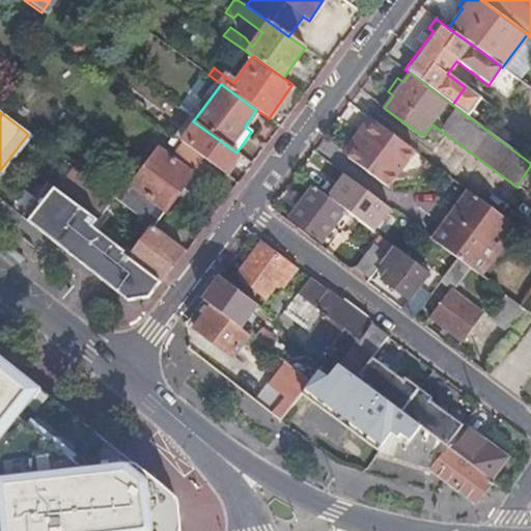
[(362,136),(373,121),(368,117),(357,133),(362,136)]
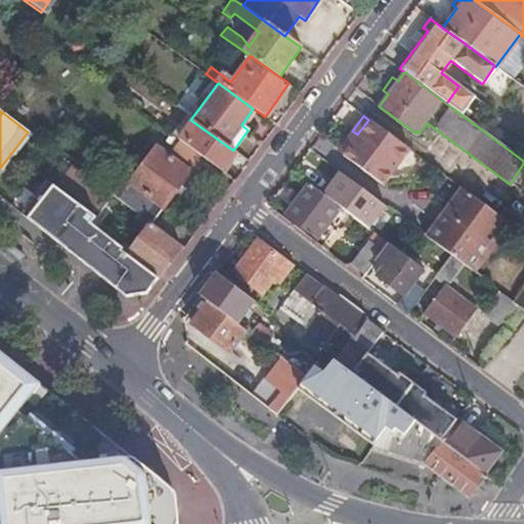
[(190,120),(176,140),(200,157),(220,172),(235,151),(233,150),(190,120)]
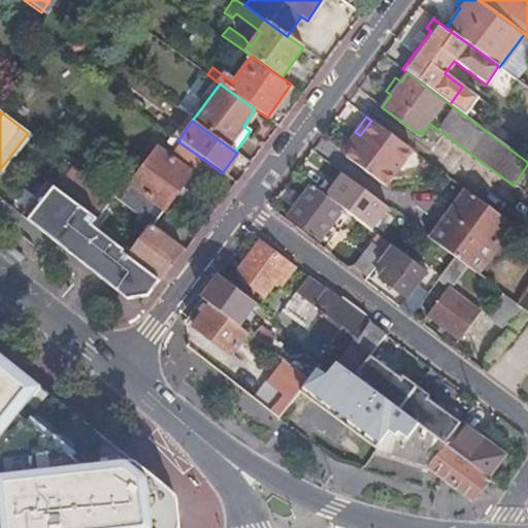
[(385,187),(385,186),(411,151),(371,121),(360,135),(350,149),(344,155),(344,156),(385,187)]
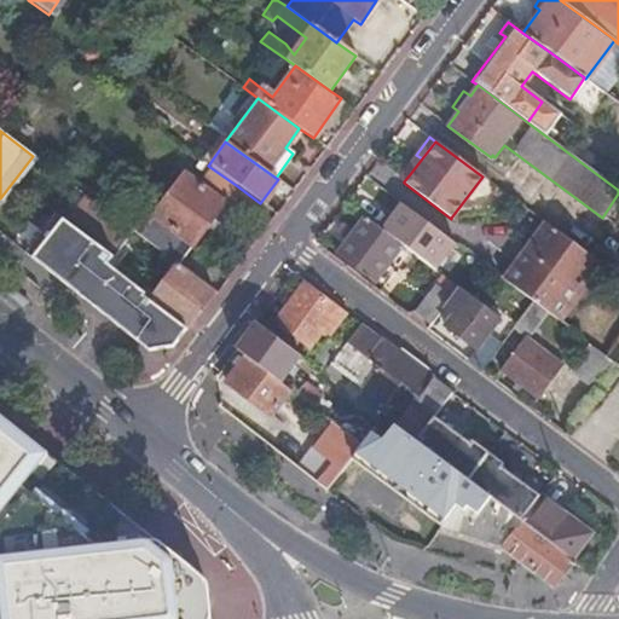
[(404,171),(410,174),(422,158),(416,155),(404,171)]
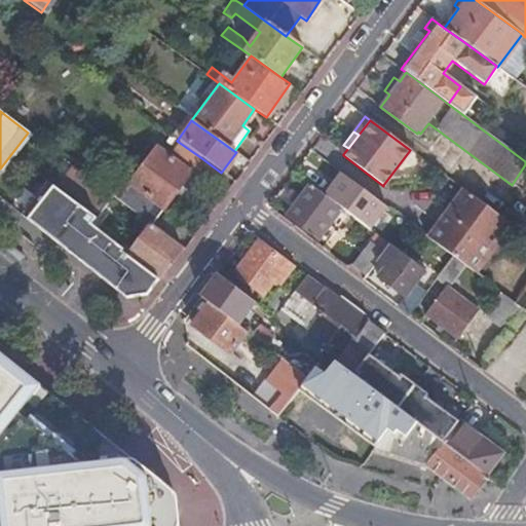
[(200,157),(177,141),(165,156),(188,174),(200,157)]
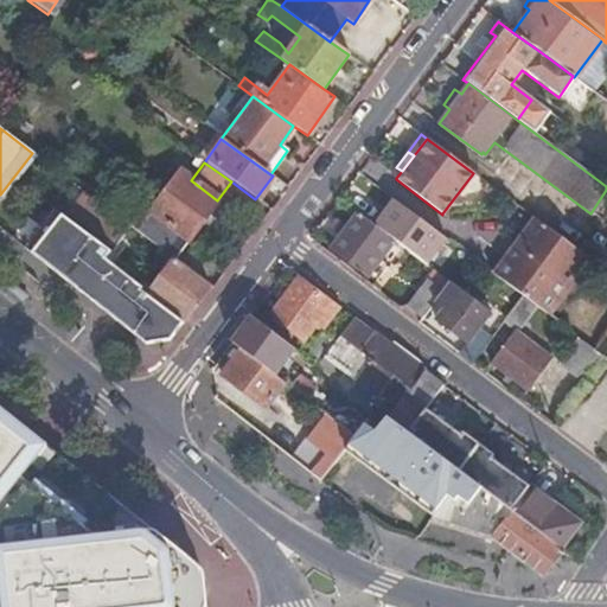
[(178,171),(133,230),(155,247),(172,260),(217,200),(191,180),(178,171)]
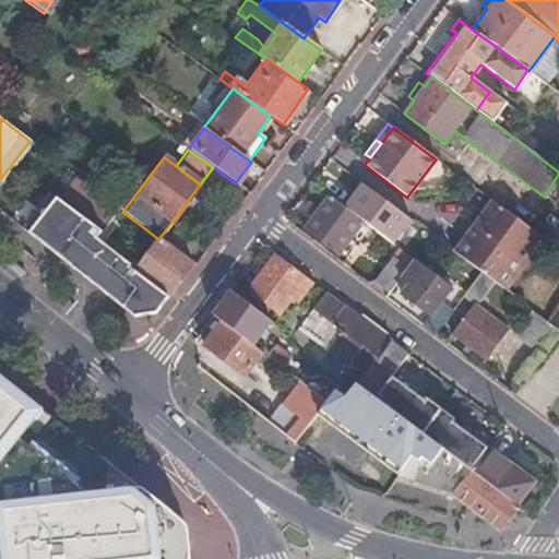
[(239,187),(256,165),(251,162),(235,183),(239,187)]
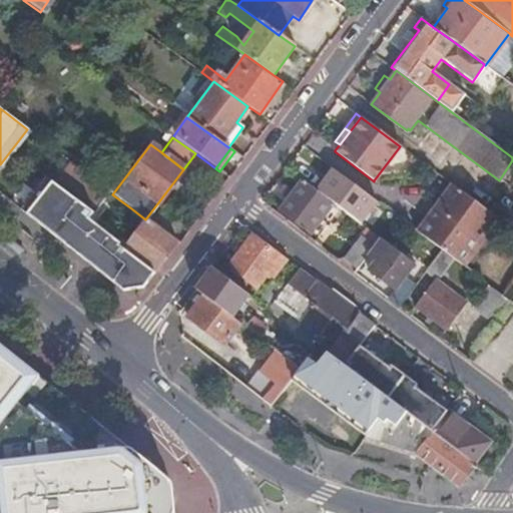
[(59,176),(90,199),(101,185),(70,161),(59,176)]
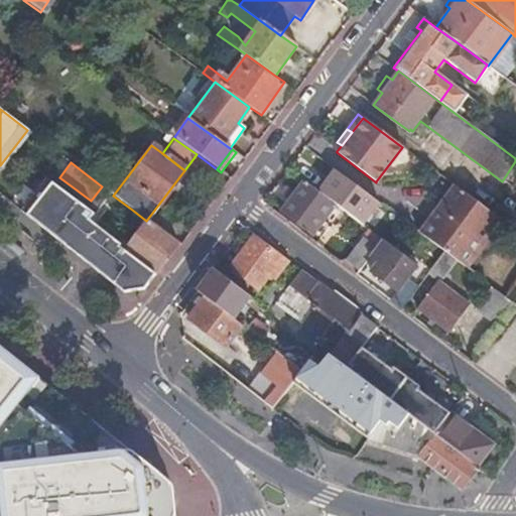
[(93,215),(45,177),(18,213),(123,293),(143,290),(155,275),(120,247),(88,222),(93,215)]
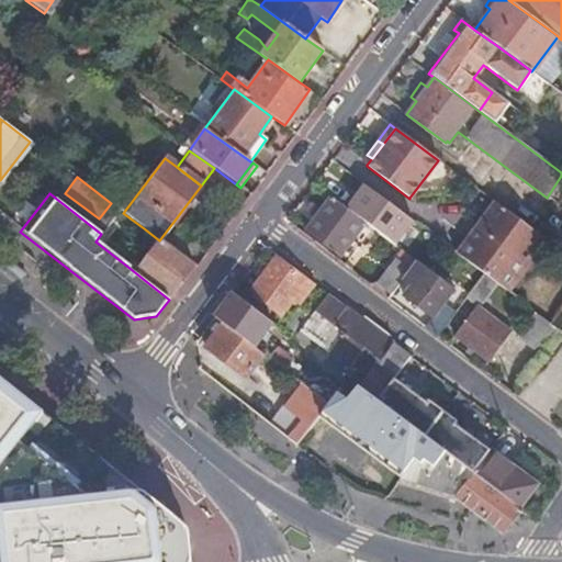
[(362,222),(329,197),(319,211),(312,205),(305,214),(313,220),(305,231),(338,255),(362,222)]
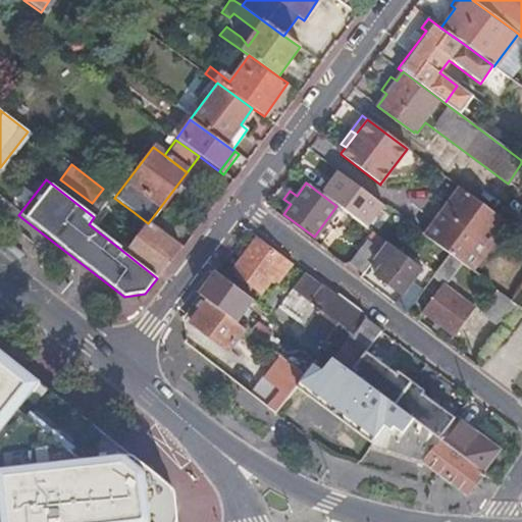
[(469,269),(506,222),(460,189),(425,237),(447,253),(460,262),(469,269)]
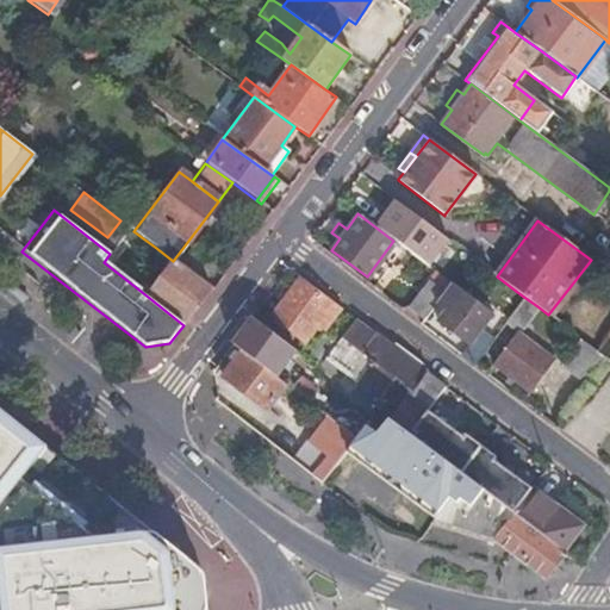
[(118,230),(124,235),(130,228),(124,223),(118,230)]
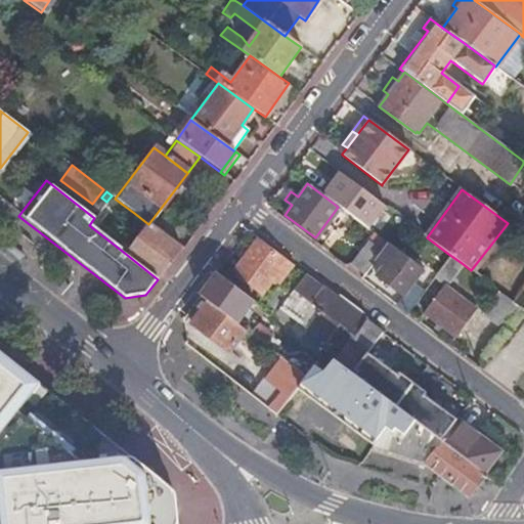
[(122,251),(158,279),(181,248),(149,225),(130,251),(125,247),(122,251)]
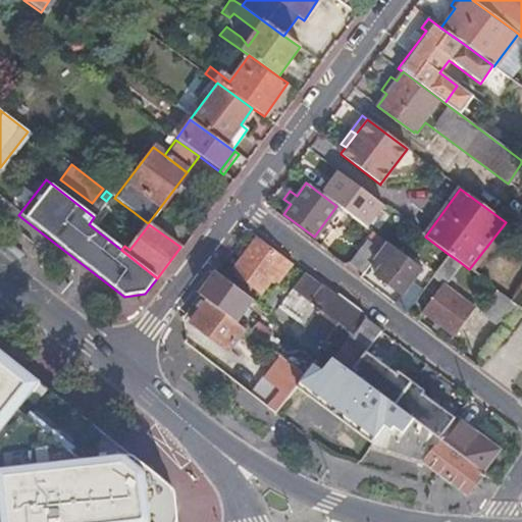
[(350,261),(362,269),(371,257),(377,250),(384,241),(372,232),(350,261)]
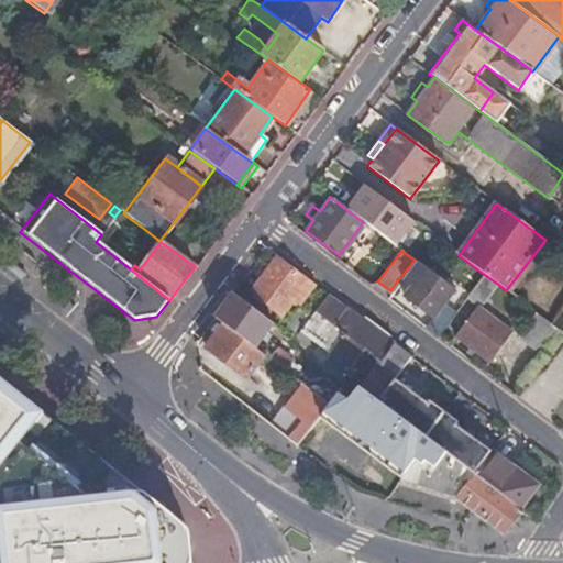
[(250,290),(282,316),(294,299),(300,304),(317,283),(308,276),(307,278),(277,255),(250,290)]
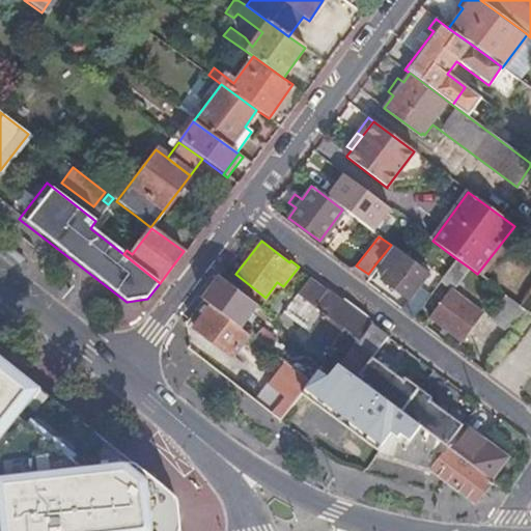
[(399,309),(411,317),(424,298),(414,290),(427,273),(431,276),(428,281),(434,285),(438,280),(447,268),(435,257),(424,270),(391,245),(384,254),(378,261),(386,268),(379,279),(387,285),(393,290),(406,301),(399,309)]
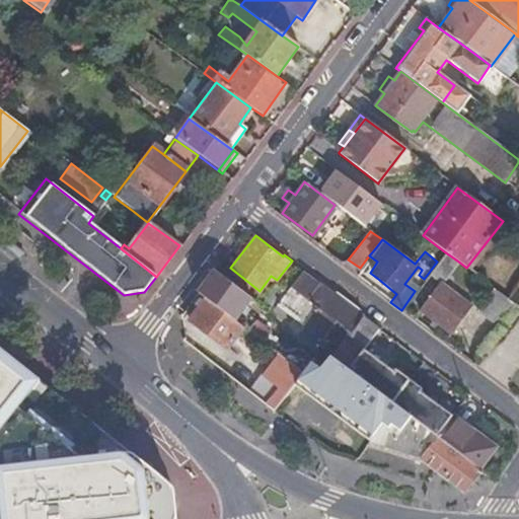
[(440,283),(457,261),(444,251),(437,262),(428,274),(440,283)]
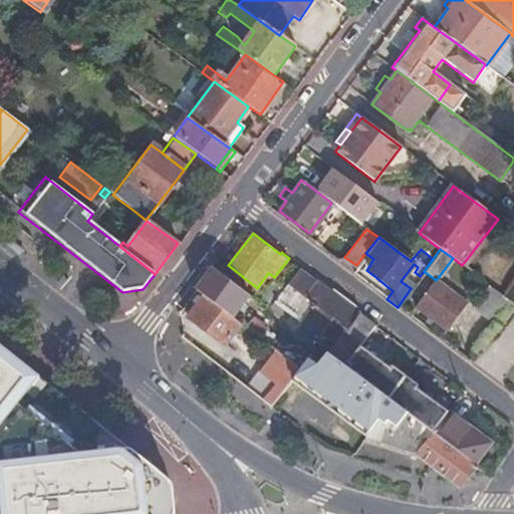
[(239,322),(259,337),(266,327),(239,305),(248,294),(211,266),(194,289),(203,295),(239,322)]
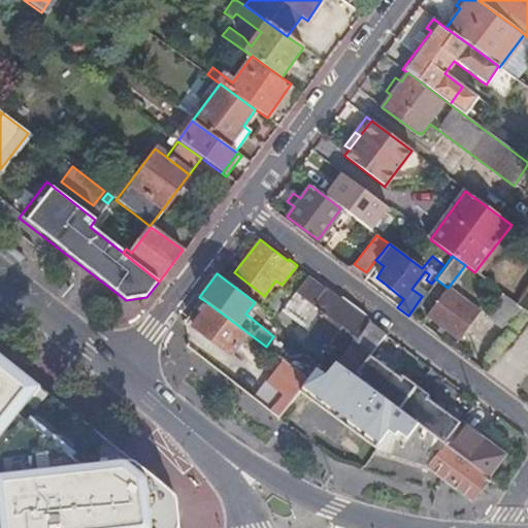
[(291,296),(274,317),(285,325),(291,317),(297,322),(326,344),(328,345),(330,341),(335,335),(343,342),(339,349),(343,352),(335,363),(352,375),(384,333),(367,321),(368,320),(364,317),(307,273),(291,296)]
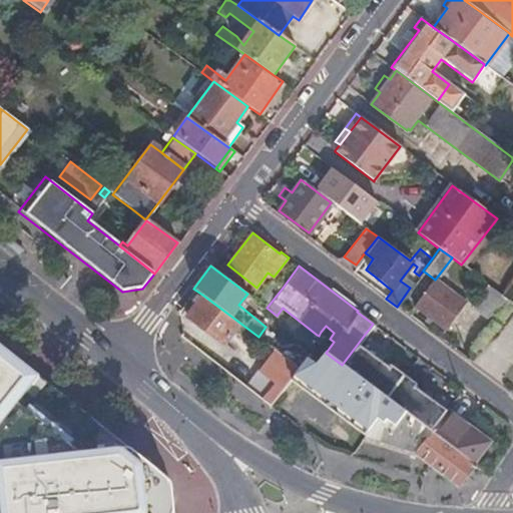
[(258,302),(267,308),(283,288),(274,281),(258,302)]
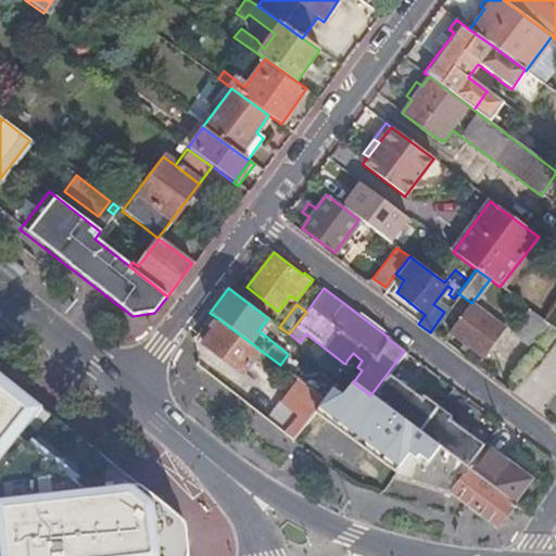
[(503,329),(469,305),(449,335),(480,358),(503,329)]
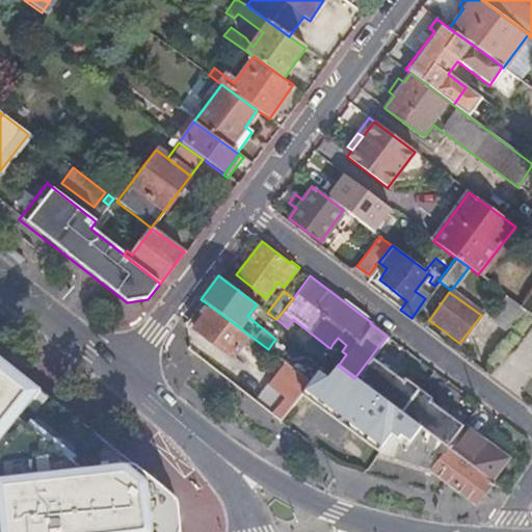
[(514,337),(531,314),(521,306),(506,296),(489,318),(510,334),(514,337)]
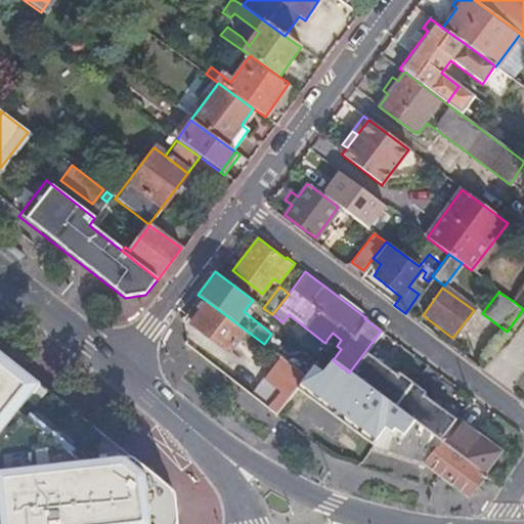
[(190,322),(227,351),(244,329),(207,301),(190,322)]
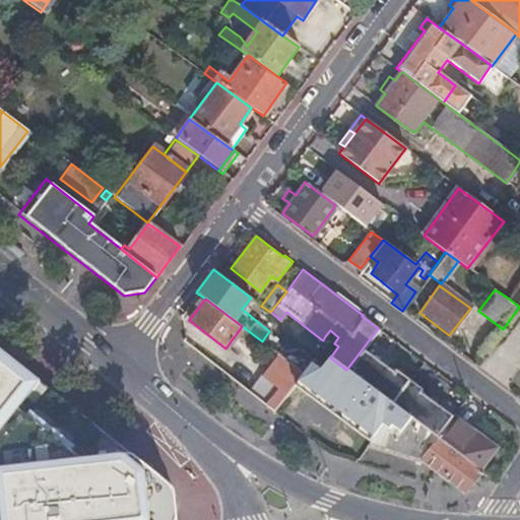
[(300,334),(316,346),(321,339),(293,317),(289,321),(303,331),(300,334)]
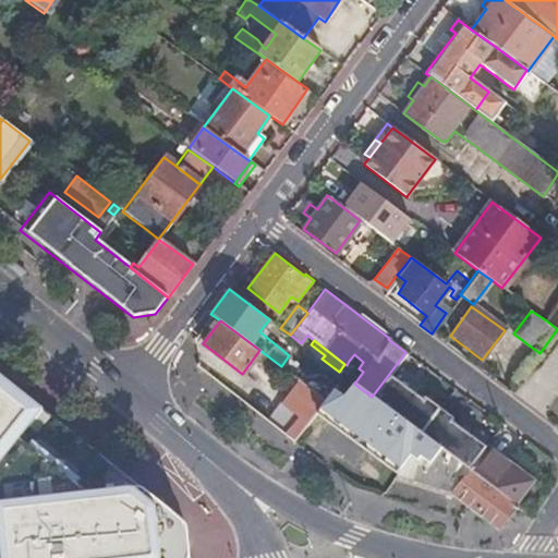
[(405,352),(372,397),(391,411),(424,367),(405,352)]
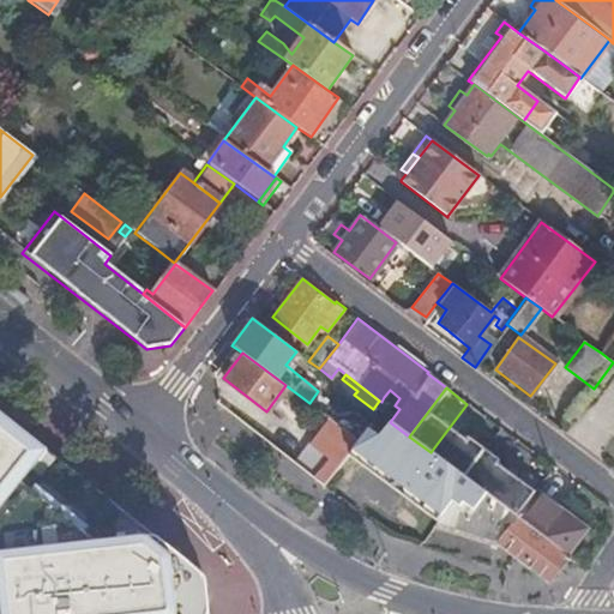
[(384,397),(395,405),(399,398),(390,390),(384,397)]
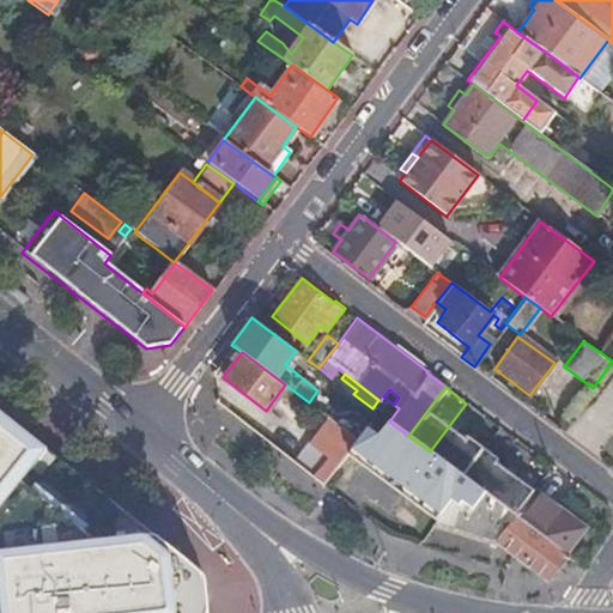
[(368,414),(372,408),(353,394),(350,400),(368,414)]
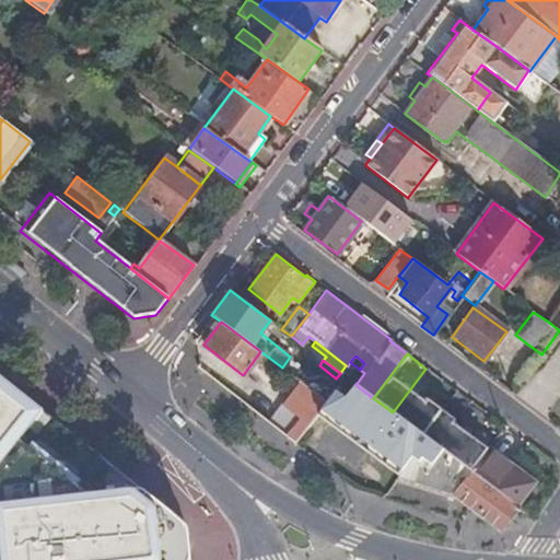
[(0,559),(207,559),(224,539),(0,363),(0,559)]
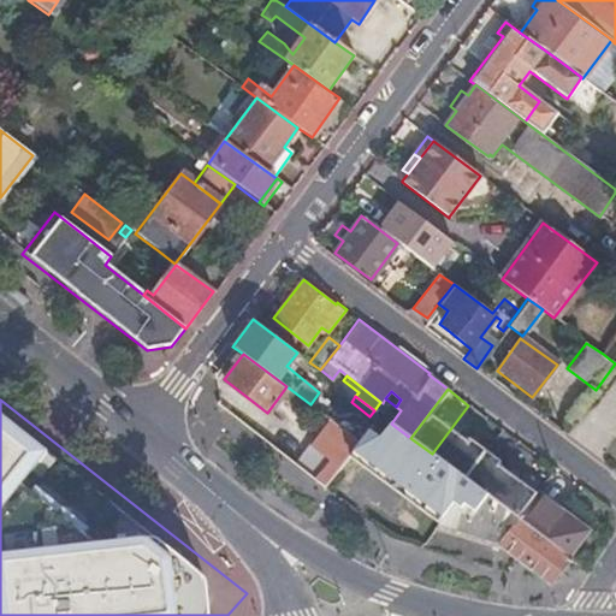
[(308,444),(292,463),(323,487),(338,467),(359,442),(329,419),(309,445),(308,444)]
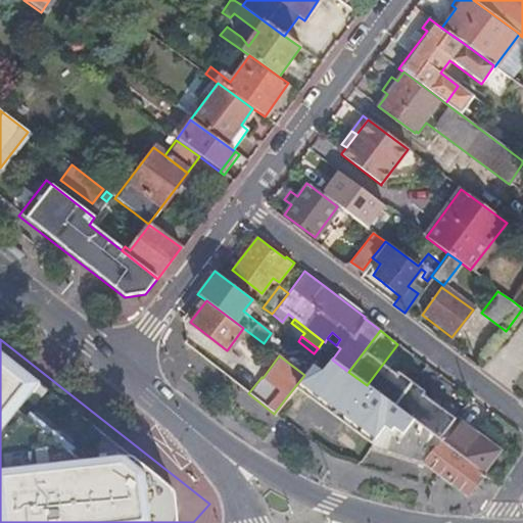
[(332,360),(322,373),(318,378),(326,383),(328,379),(355,400),(375,415),(386,423),(383,427),(390,432),(393,428),(402,435),(413,420),(403,414),(367,385),(348,372),(332,360)]
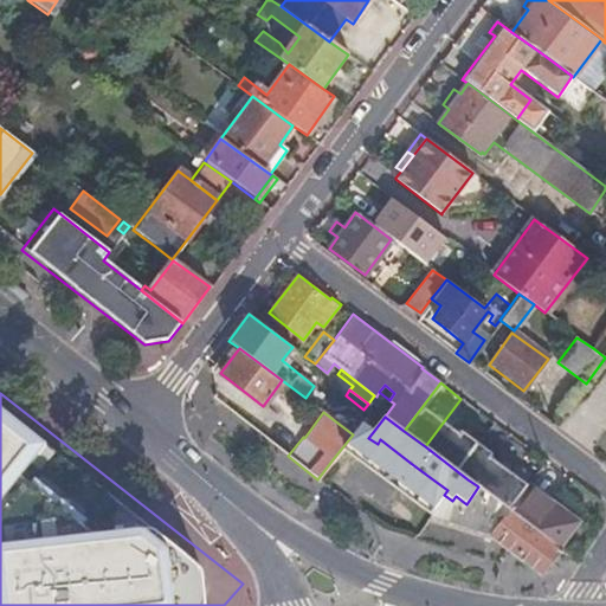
[(528,485),(547,462),(529,447),(509,474),(495,464),(482,482),(471,475),(468,479),(478,487),(509,510),(528,485)]
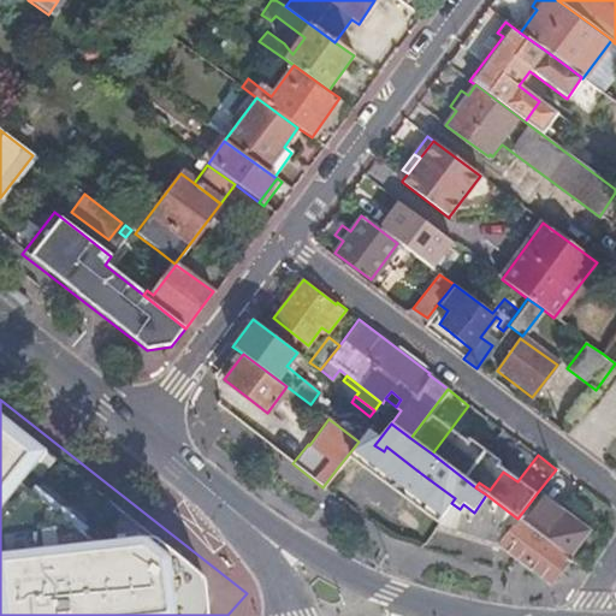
[(586,531),(537,493),(517,519),(568,556),(586,531)]
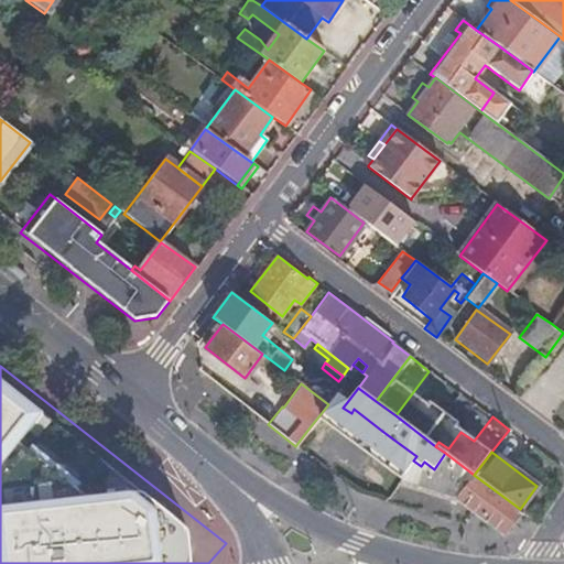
[(413,461),(397,483),(455,500),(500,534),(502,535),(502,534),(521,510),(520,509),(474,475),(445,453),(434,469),(424,462),(421,466),(413,461)]
